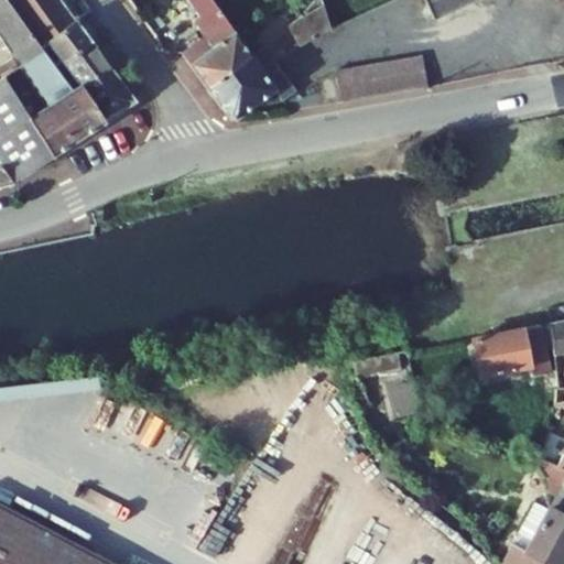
[(61,0),(0,0),(0,32),(21,65),(43,51),(35,40),(49,30),(53,36),(76,20),(61,0)]
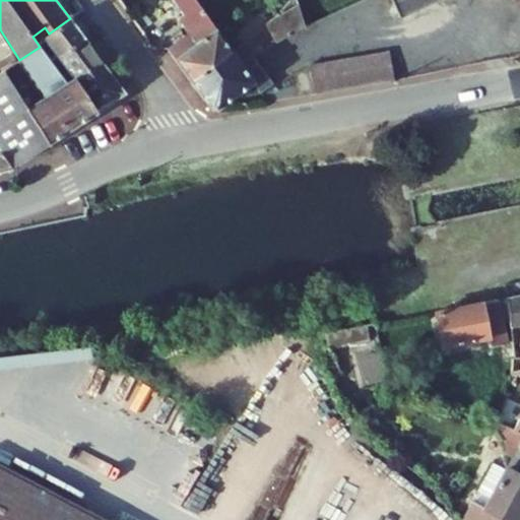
[(191,34),(167,49),(189,80),(231,50),(196,0),(174,0),(186,16),(179,20),(191,34)]
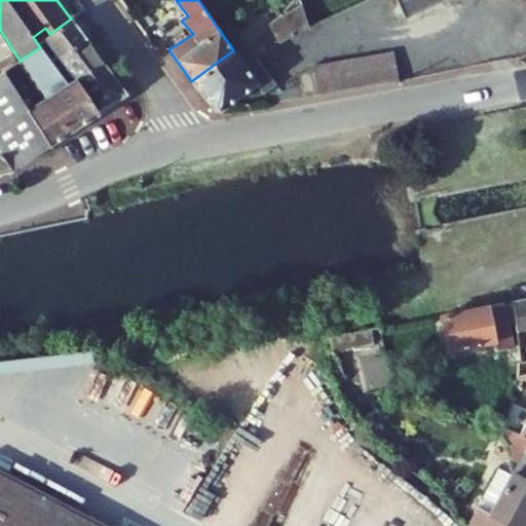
[(395,0),(404,19),(446,0),(395,0)]
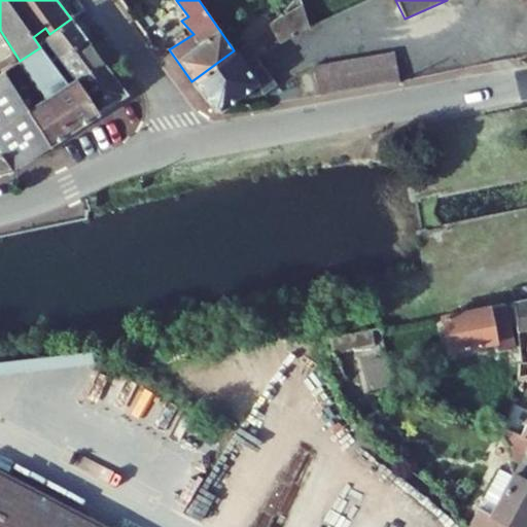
[(85,38),(71,19),(49,34),(45,28),(33,37),(40,47),(51,63),(85,38)]
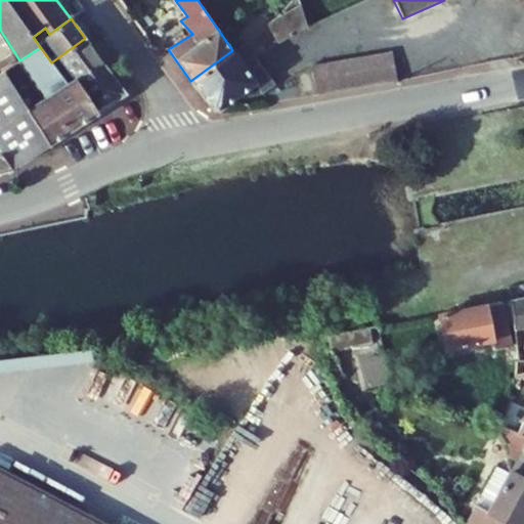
[(126,94),(85,38),(51,62),(68,84),(76,80),(97,113),(126,94)]
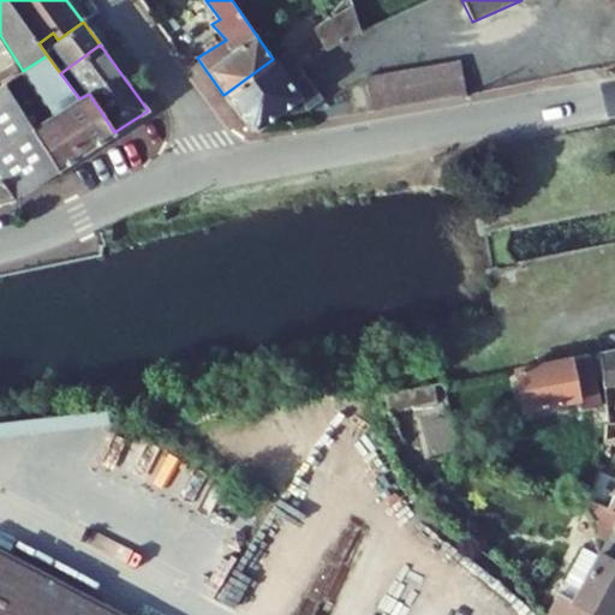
[(224,95),(256,132),(302,99),(308,108),(323,101),(287,52),(273,59),(224,95)]
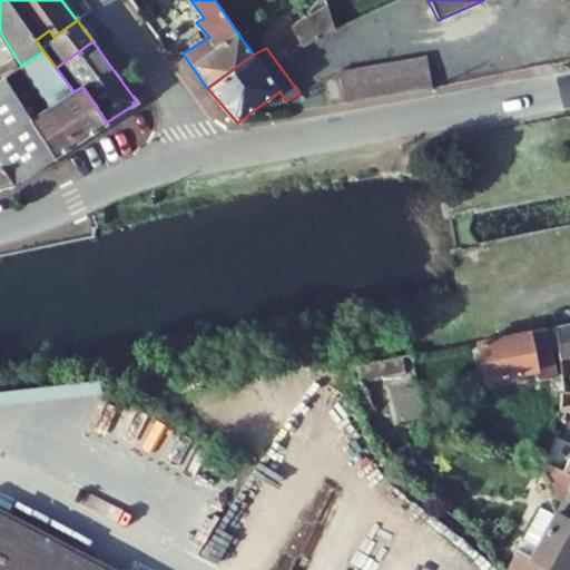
[(47,108),(29,119),(55,157),(106,123),(82,87),(74,91),(56,68),(43,51),(21,66),(47,108)]
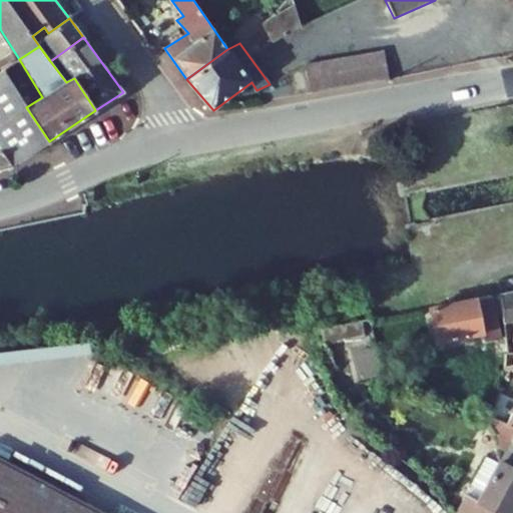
[(384,51),(304,64),(312,92),(389,78),(384,51)]
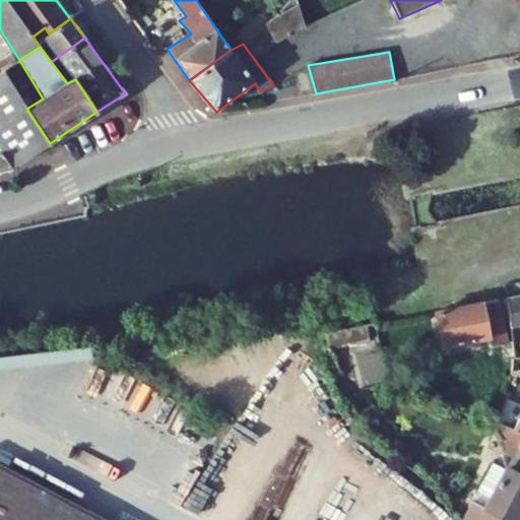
[(26,109),(3,71),(0,72),(0,152),(11,168),(50,143),(26,109)]
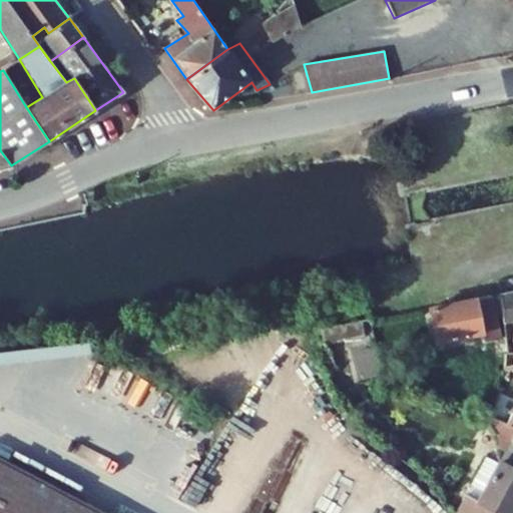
[(0,167),(11,165),(0,150),(0,167)]
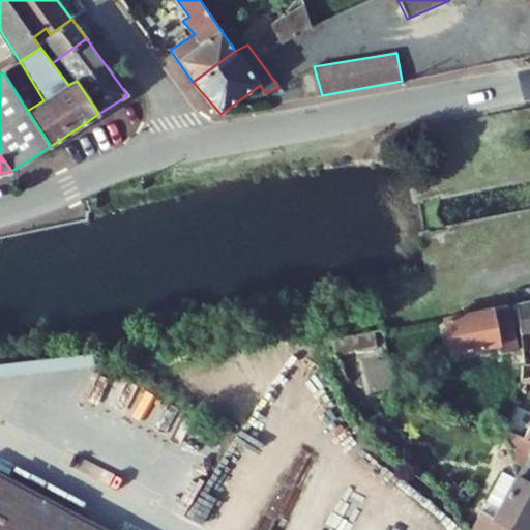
[(529,300),(518,304),(520,324),(522,332),(529,330),(529,300)]
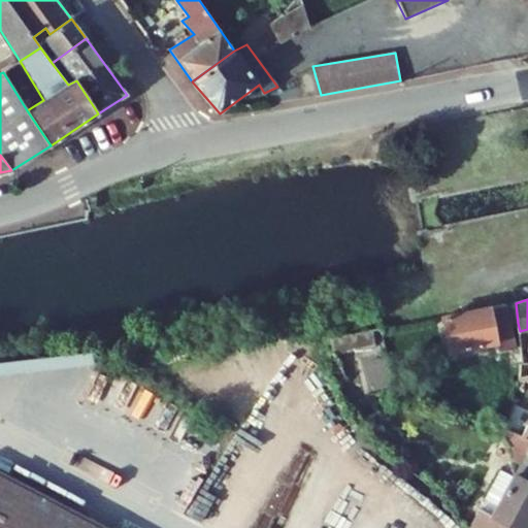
[(516,303),(506,304),(510,325),(518,323),(516,303)]
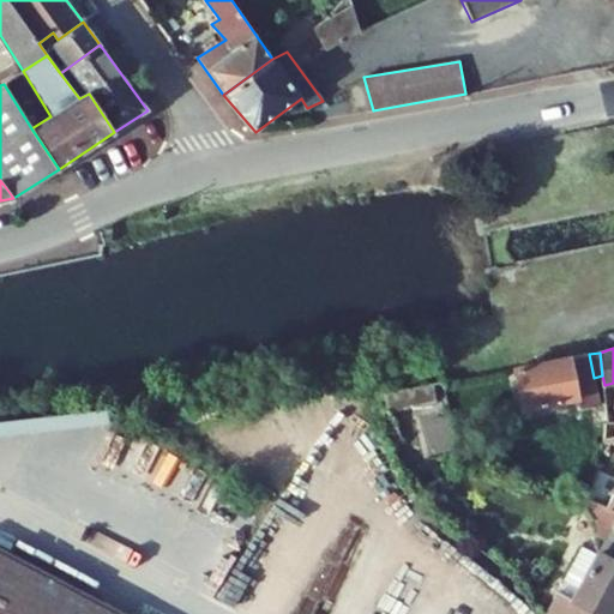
[(589,354),(515,368),(522,409),(577,398),(579,410),(600,405),(594,378),(589,354)]
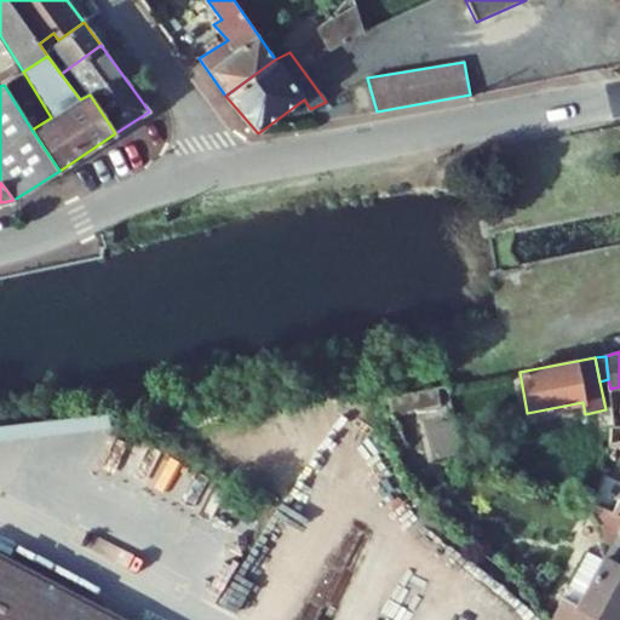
[(441,405),(437,388),(389,396),(392,414),(441,405)]
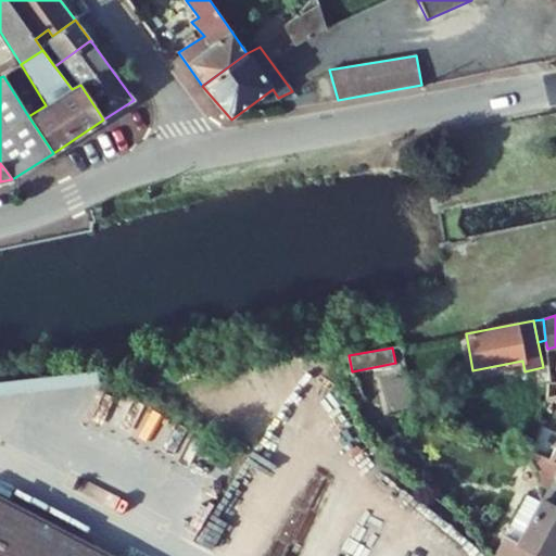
[(548,489),(555,474),(555,462),(550,459),(541,476),(548,489)]
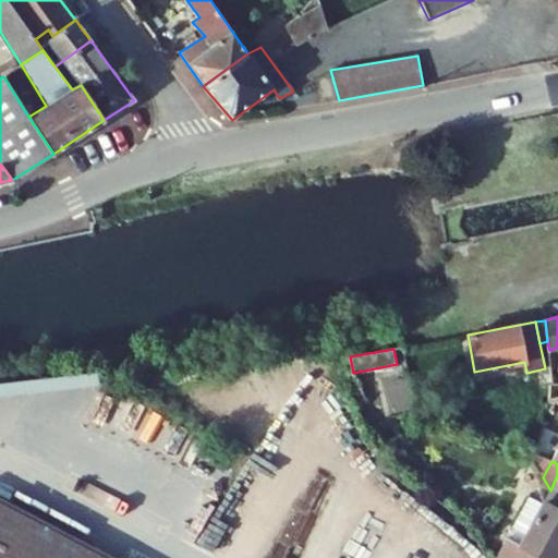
[(556,557),(557,556),(557,475),(550,490),(543,504),(529,496),(512,528),(526,535),(521,546),(544,557),(556,557)]
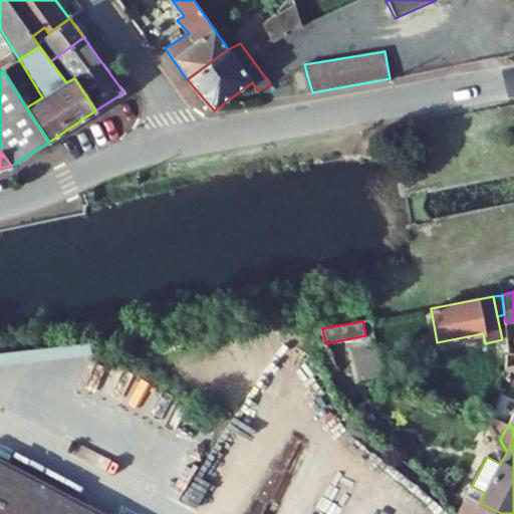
[(105,513),(0,458),(0,513),(105,513)]
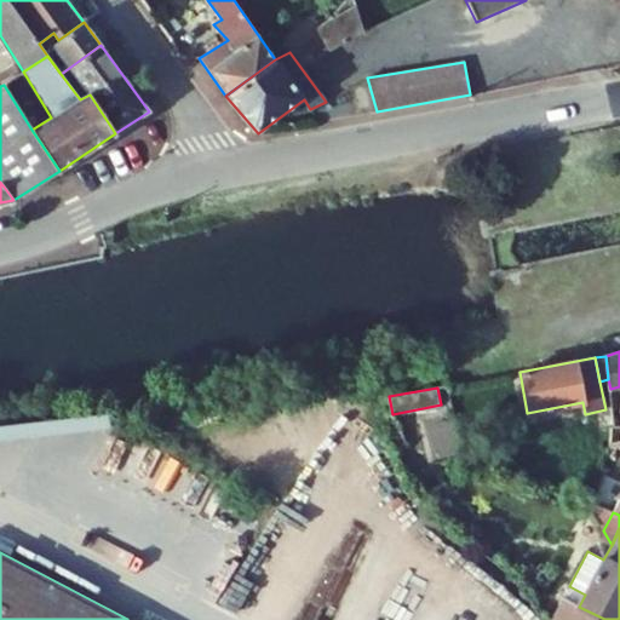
[(557,619),(604,619),(579,607),(563,598),(554,618),(557,619)]
